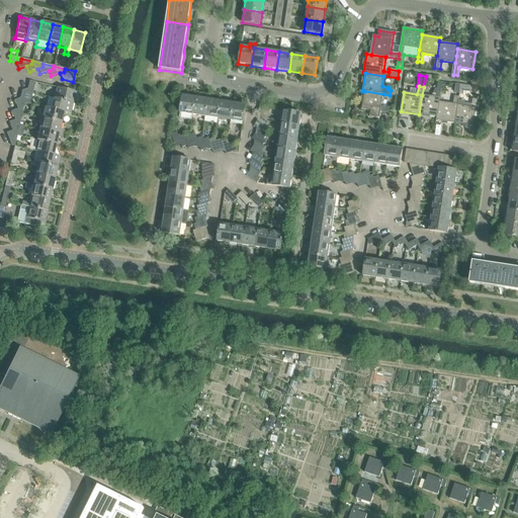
[(53,98),(73,103),(76,92),(56,87),(53,98)]
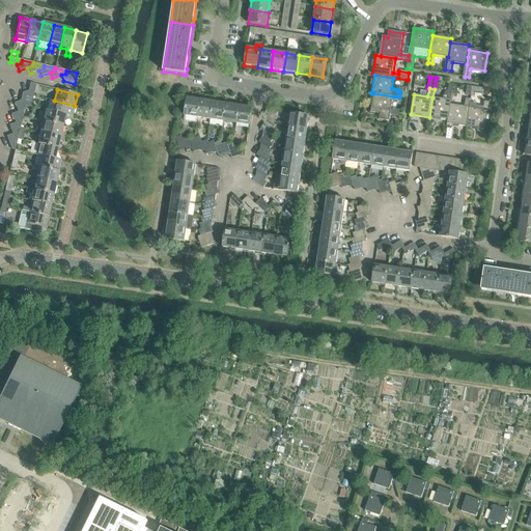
[(22,93),(21,101),(22,105),(25,106),(30,107),(32,95),(29,94),(28,91),(22,93)]
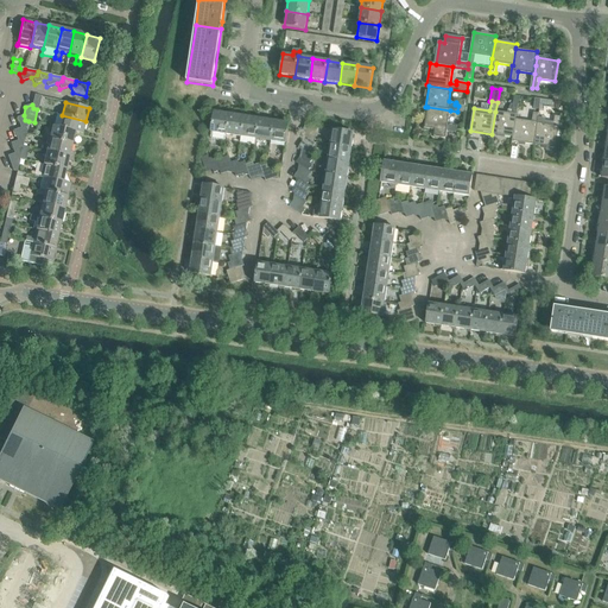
[(492,134),(513,137),(515,120),(517,120),(519,106),(512,106),(512,105),(507,113),(495,112),(492,134)]
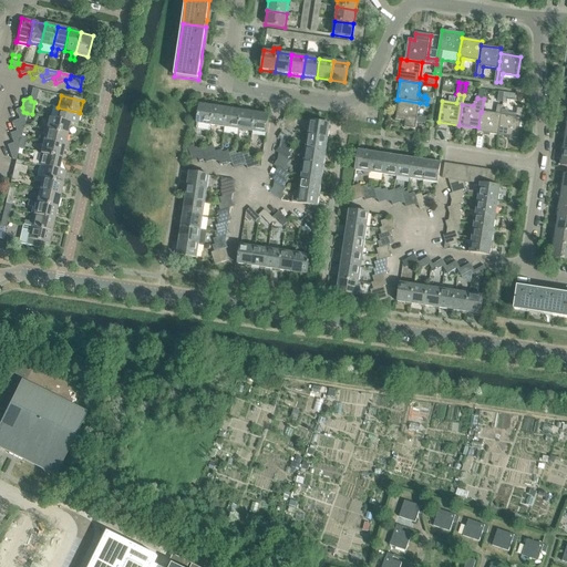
[(418,117),(420,103),(399,100),(395,120),(404,121),(404,127),(406,127),(409,129),(411,129),(413,129),(415,129),(416,123),(425,124),(426,120),(418,117)]
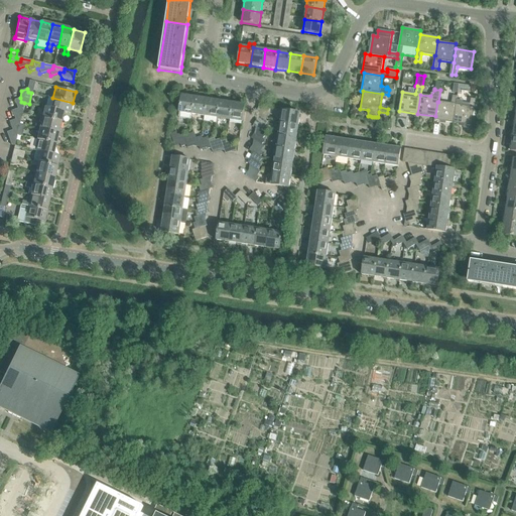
[(181,95),(179,113),(178,118),(179,120),(188,121),(191,119),(191,115),(195,97),(181,95)]
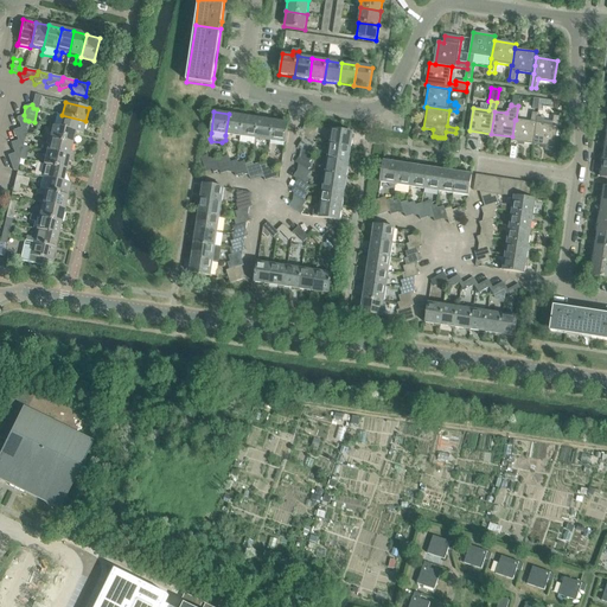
[(512,136),(511,141),(534,145),(537,123),(538,114),(532,113),(531,122),(516,120),(515,120),(512,136)]
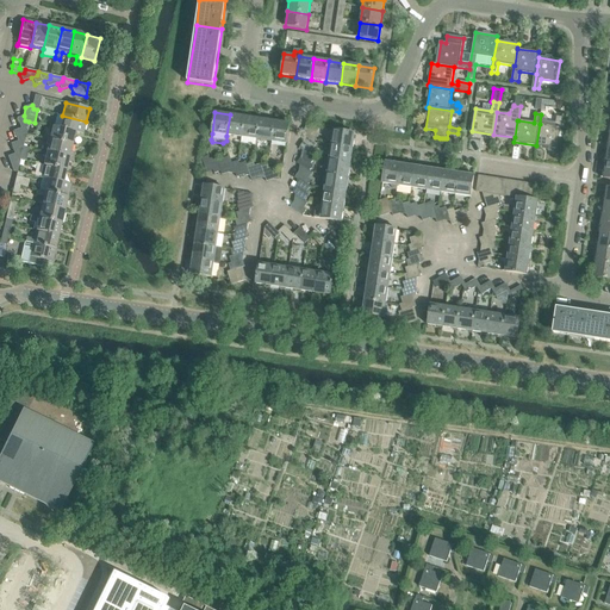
[(226,136),(237,137),(242,138),(244,117),(230,114),(226,136)]
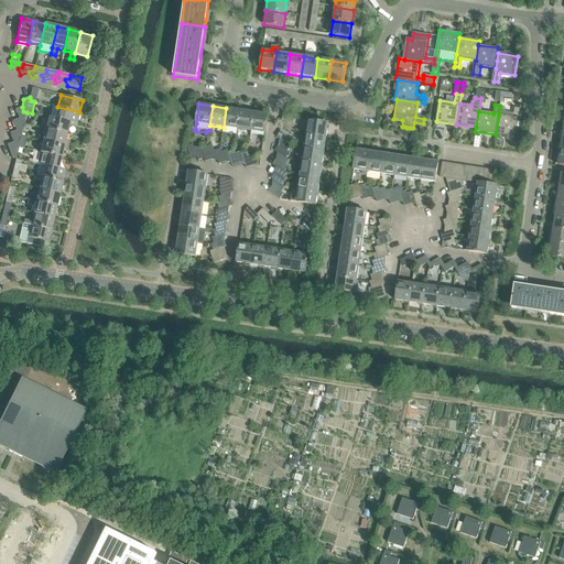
[(15,109),(19,119),(20,123),(23,123),(26,112),(23,111),(22,107),(15,109)]
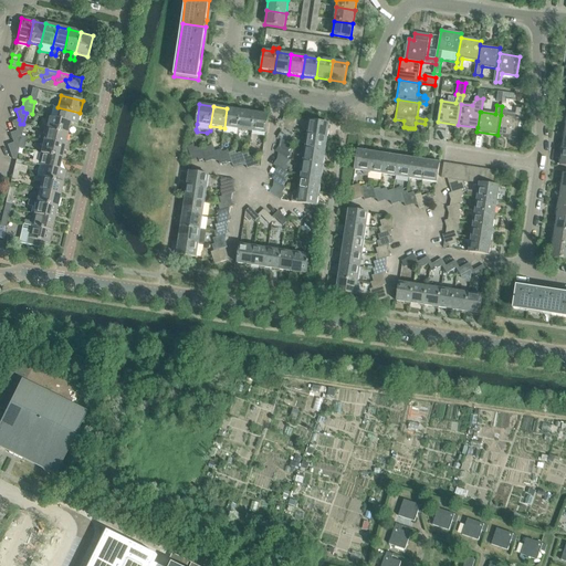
[(48,117),(77,125),(80,113),(58,107),(55,118),(48,117)]
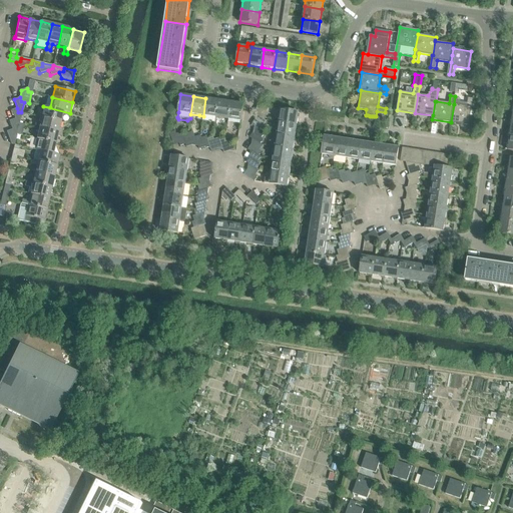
[(203,116),(209,117),(215,118),(218,100),(205,98),(203,116)]
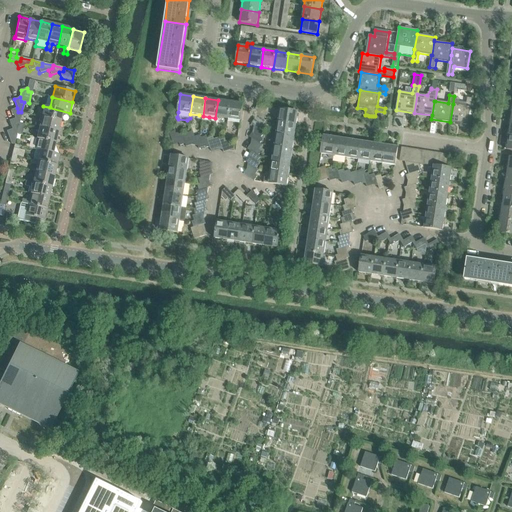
[(453,104),(450,122),(468,125),(472,99),(467,98),(466,106),(453,104)]
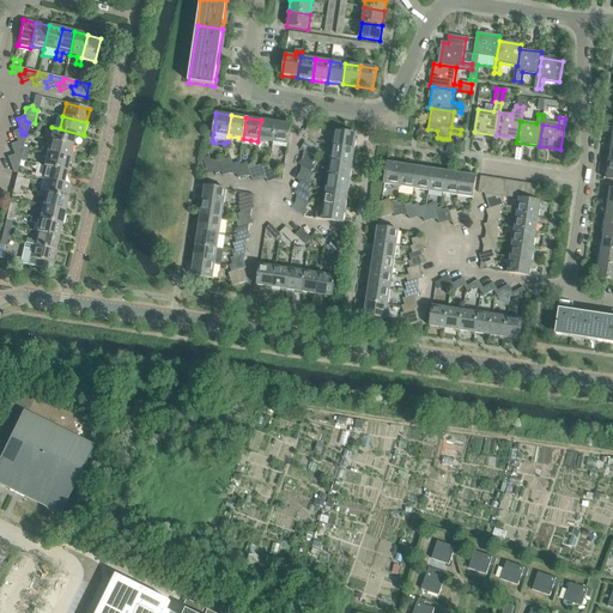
[(258,141),(262,141),(273,144),(275,122),(261,120),(258,141)]
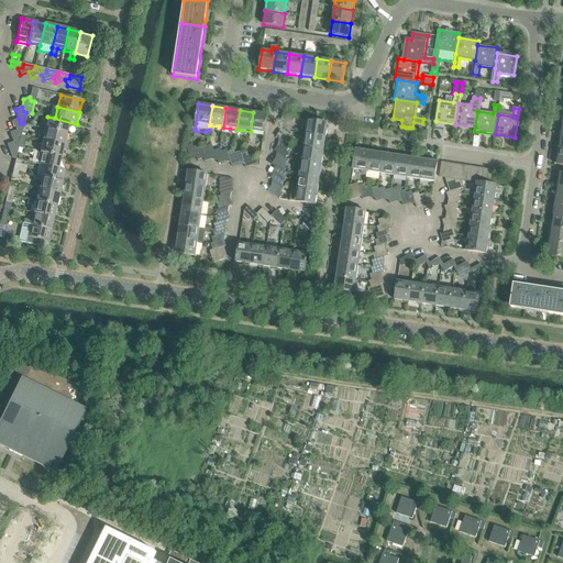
[(267,114),(255,113),(253,112),(251,132),(264,134),(267,114)]
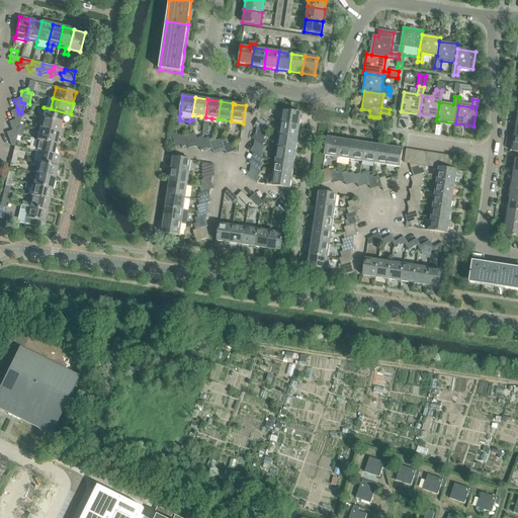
[(259,109),(255,114),(258,115),(266,121),(272,111),(262,104),(259,109)]
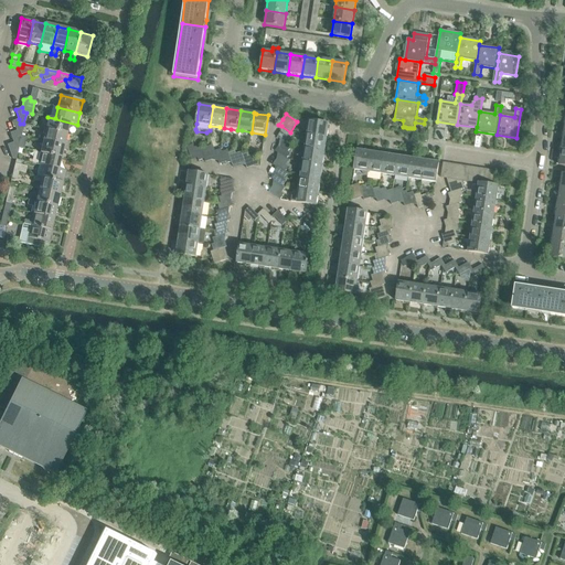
[(44,129),(66,135),(70,124),(76,125),(77,125),(48,117),(44,129)]
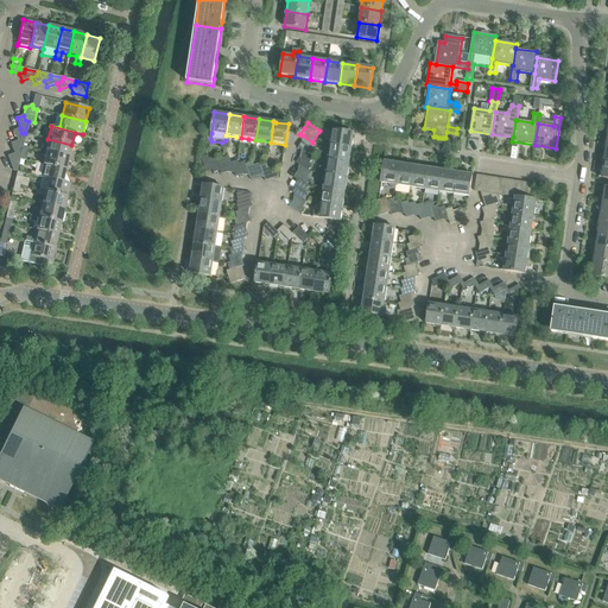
[(13,131),(17,141),(18,145),(21,146),(25,133),(21,133),(20,128),(13,131)]
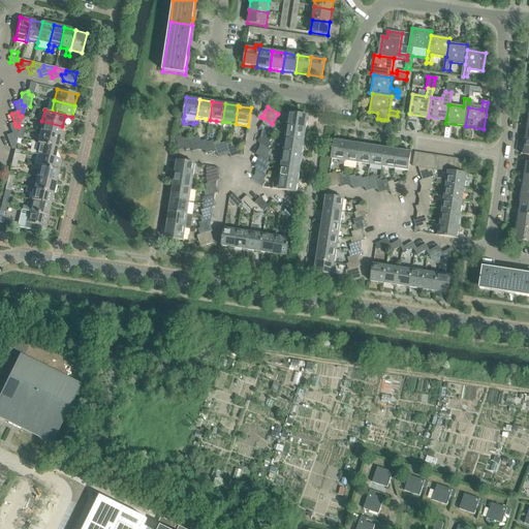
[(289,114),(287,127),(306,129),(308,117),(289,114)]
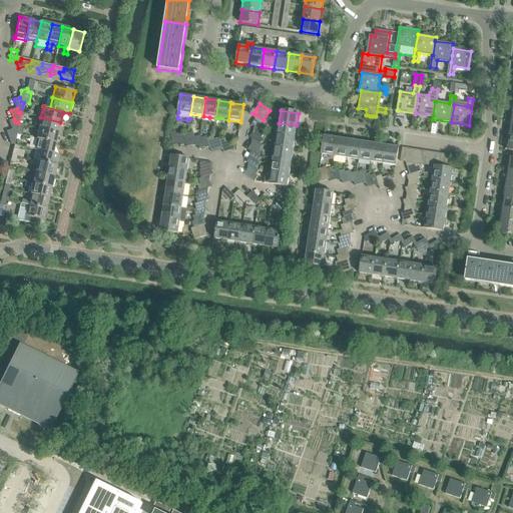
[(266,121),(264,120),(255,114),(254,120),(251,125),(253,127),(262,132),(265,127),(263,126),(266,121)]
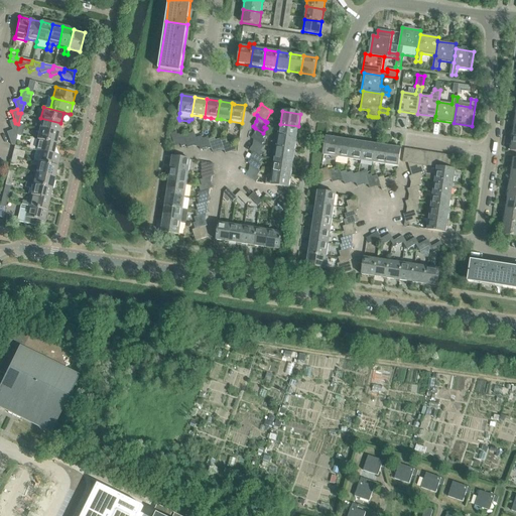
[(38,129),(58,133),(60,123),(40,118),(38,129)]
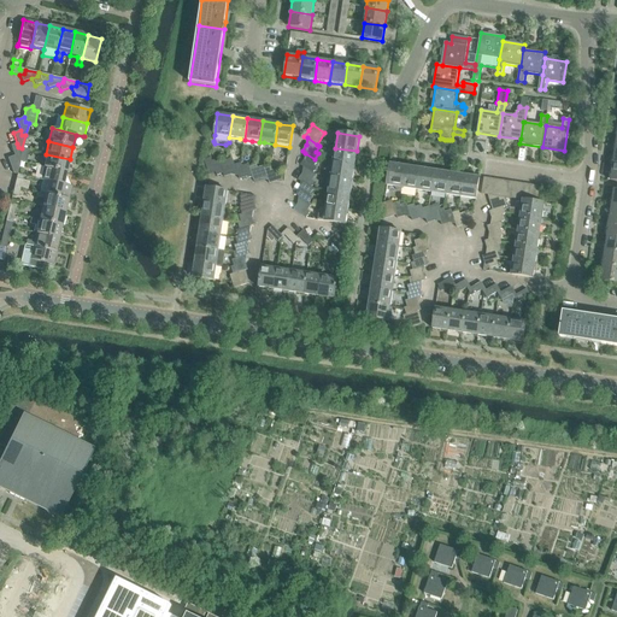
[(10,146),(13,157),(16,160),(19,162),(22,148),(18,147),(17,144),(10,146)]
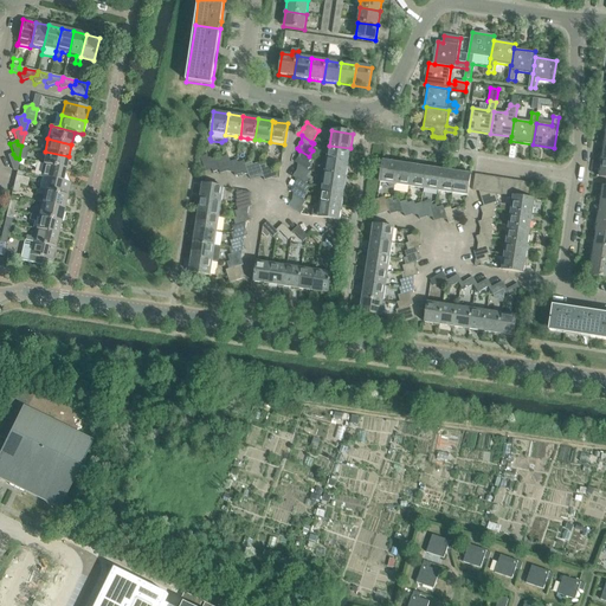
[(329,146),(327,160),(348,163),(350,148),(329,146)]
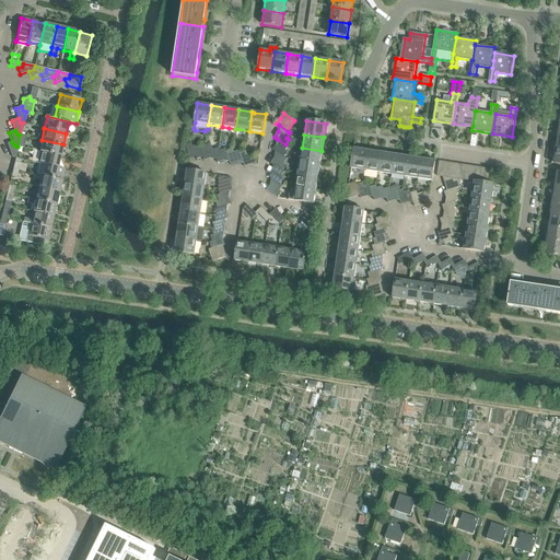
[(287,153),(284,151),(288,147),(286,144),(277,139),(276,146),(272,151),(275,152),(283,158),(287,153)]
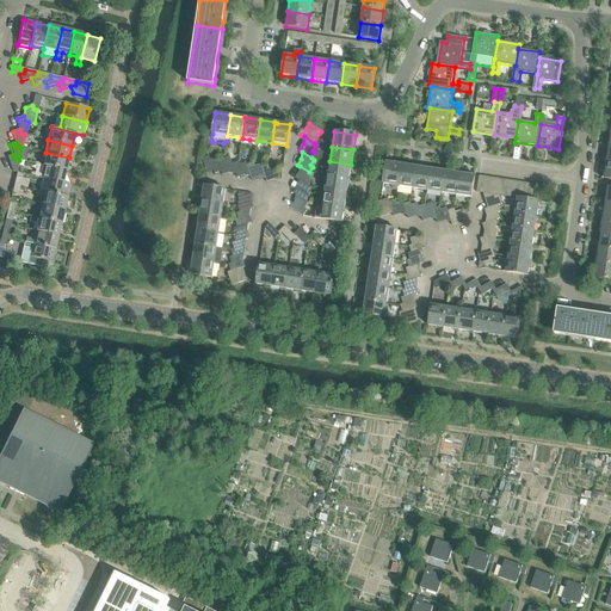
[(42,165),(66,171),(69,158),(45,153),(42,165)]
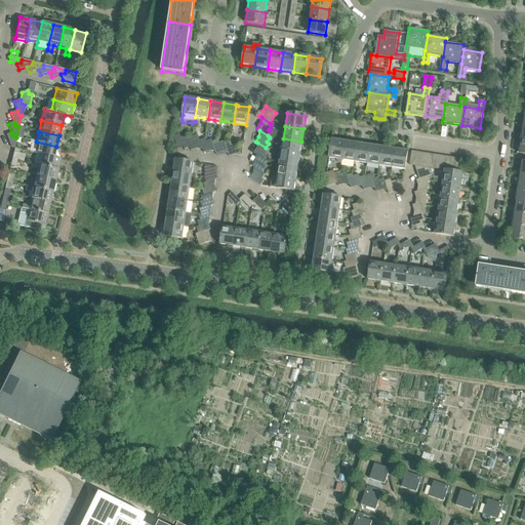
[(10,148),(13,148),(16,137),(13,136),(11,133),(6,134),(10,148)]
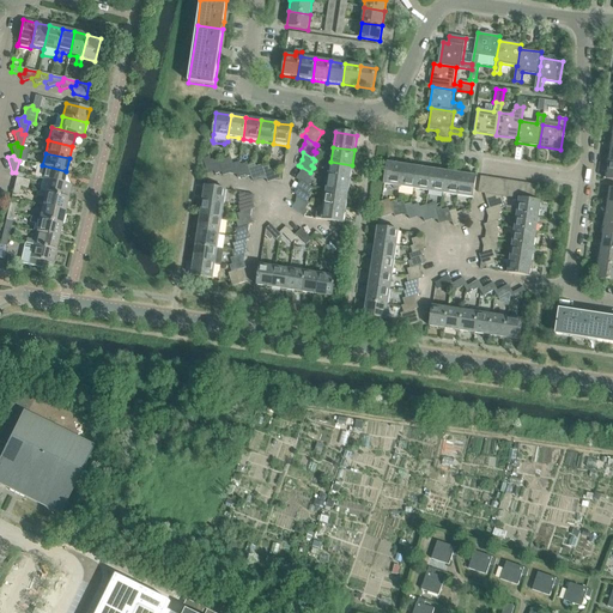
[(222,173),(218,163),(217,158),(211,161),(210,158),(202,161),(207,174),(214,173),(216,175),(222,173)]
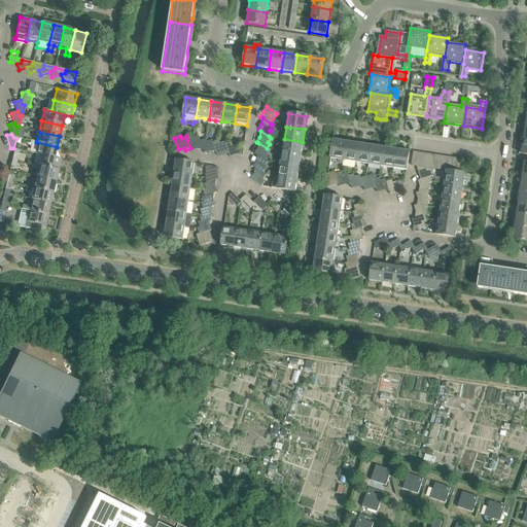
[(203,150),(200,142),(199,136),(194,138),(187,140),(190,148),(191,151),(198,150),(203,150)]
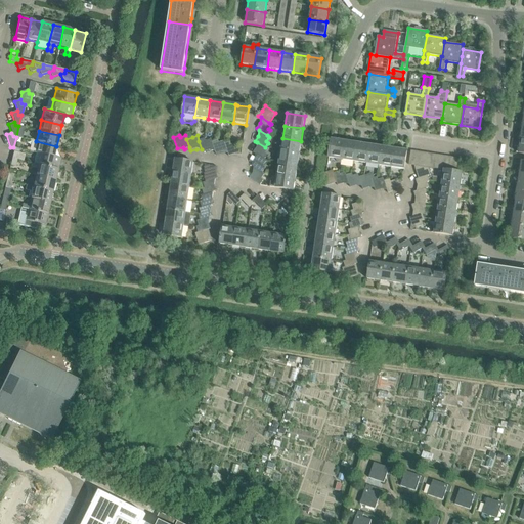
[(274,149),(280,150),(299,154),(301,141),(282,138),(281,144),(275,143),(274,149)]
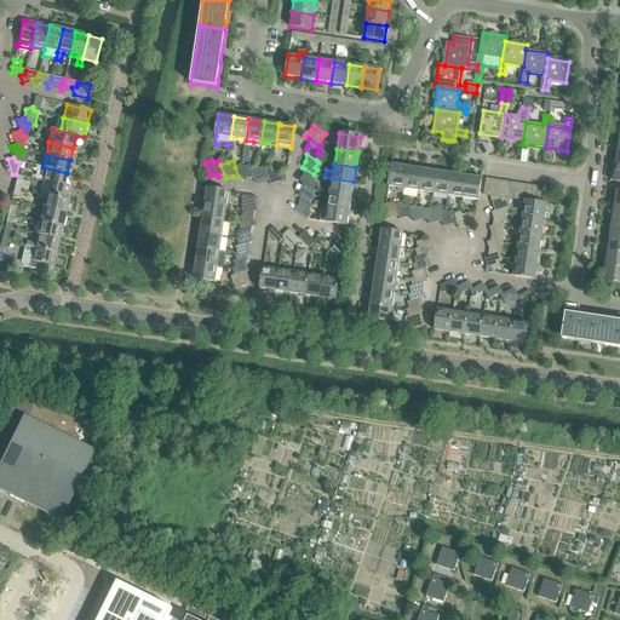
[(251,170),(250,165),(244,167),(242,165),(235,167),(239,177),(240,181),(247,178),(254,179),(251,170)]
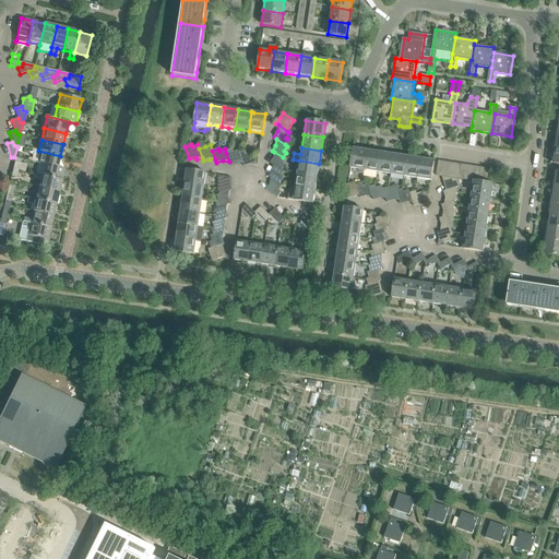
[(367,151),(354,149),(351,168),(358,170),(360,174),(364,175),(364,170),(367,151)]
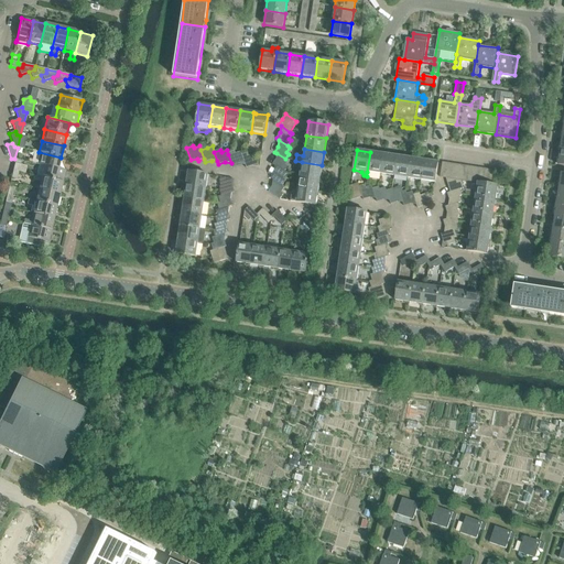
[(36,164),(65,171),(65,170),(58,169),(61,158),(39,152),(36,164)]
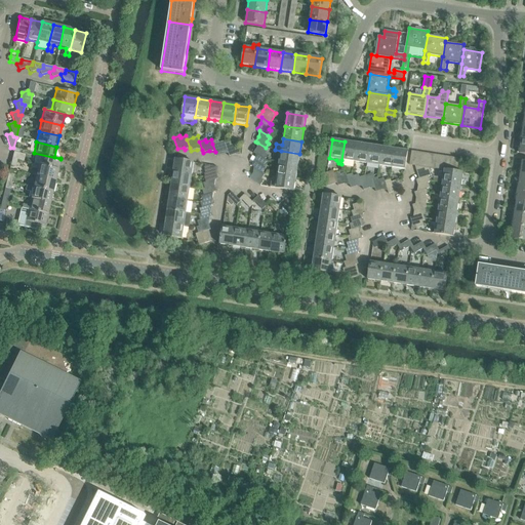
[(218,144),(218,142),(212,144),(215,152),(216,155),(221,153),(228,154),(225,145),(224,143),(218,144)]
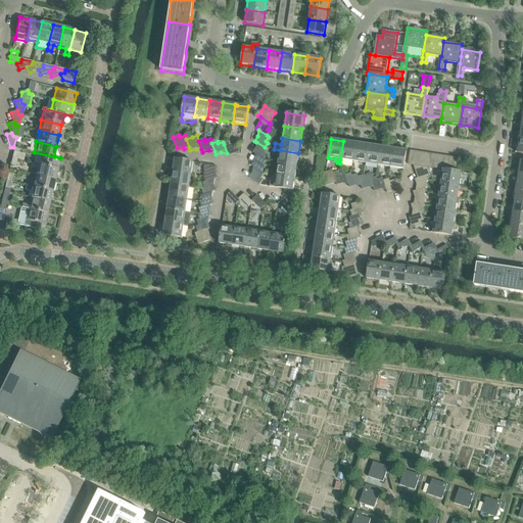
[(343,141),(340,159),(353,161),(355,143),(343,141)]
